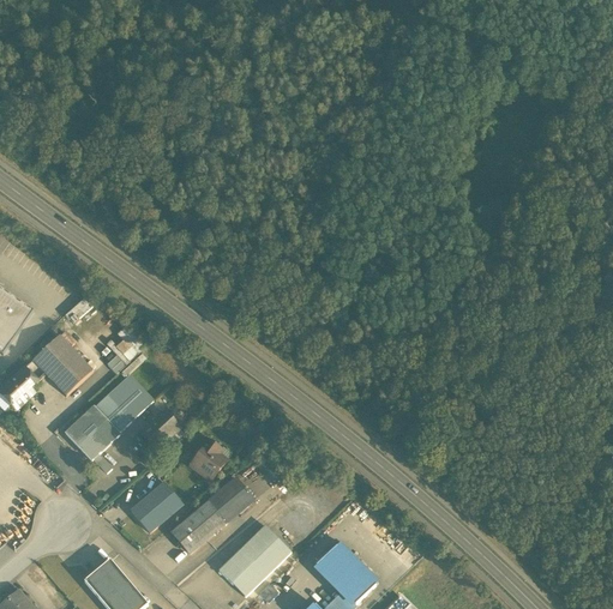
[(32,309),(0,287),(0,351),(2,353),(32,309)]
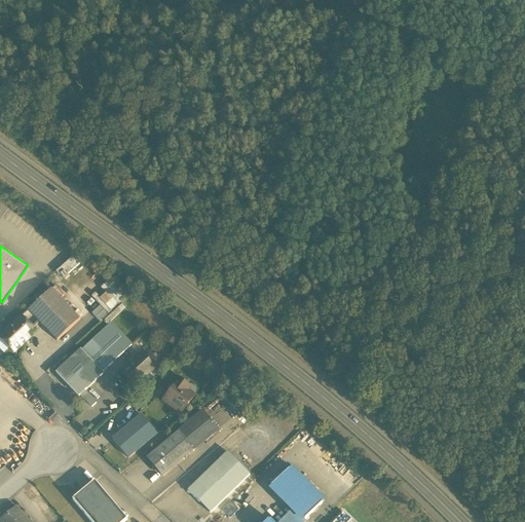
[(50,286),(28,307),(39,320),(57,338),(79,317),(50,286)]
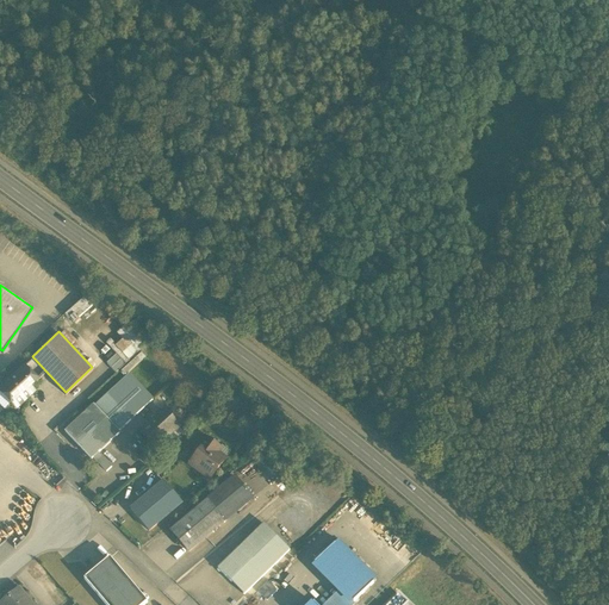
[(33,381),(45,370),(32,356),(24,365),(32,374),(30,376),(33,381)]
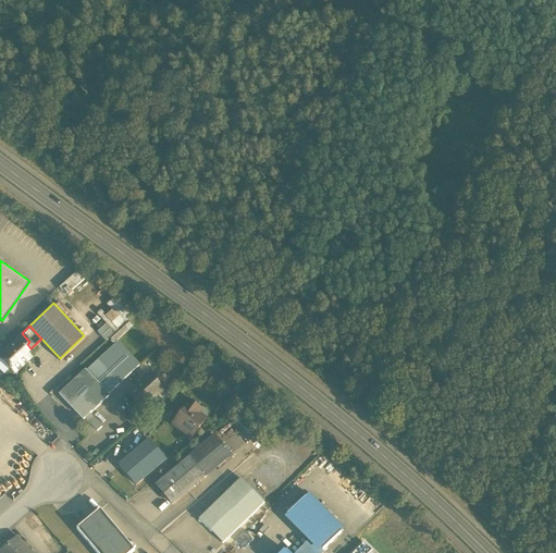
[(0,355),(12,369),(20,361),(22,364),(31,355),(27,352),(31,348),(27,344),(29,342),(22,333),(0,353),(0,355)]
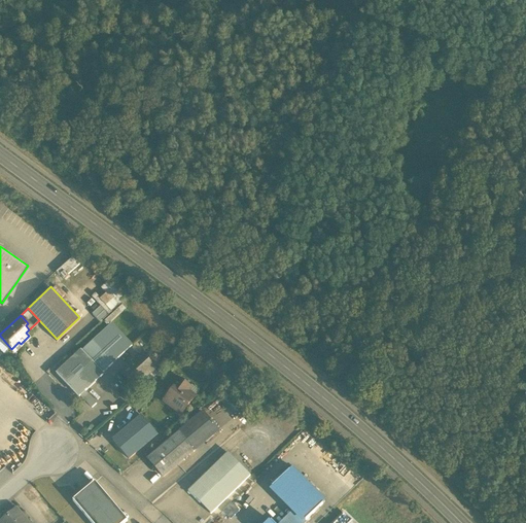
[(109,321),(80,348),(88,356),(90,354),(96,361),(94,362),(101,371),(131,344),(109,321)]
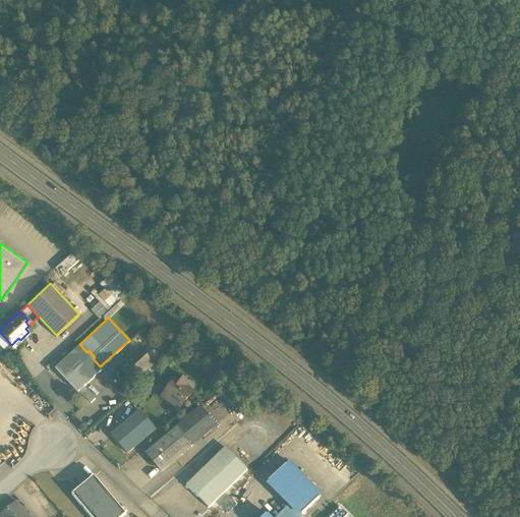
[(101,367),(100,366),(93,358),(95,357),(89,350),(87,352),(79,344),(78,344),(55,365),(77,390),(101,367)]
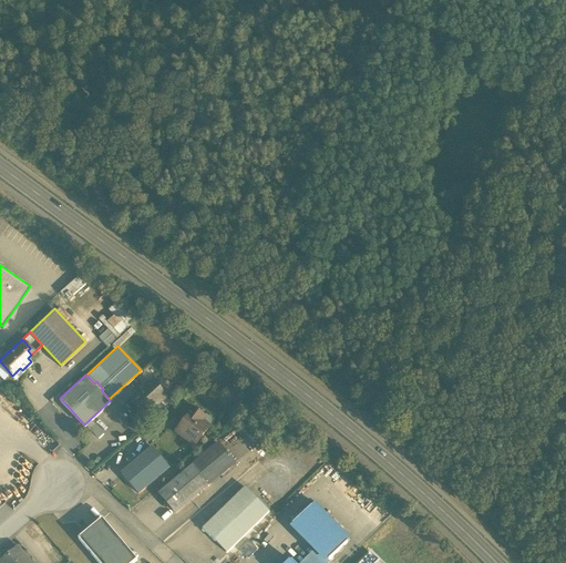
[(130,399),(144,413),(144,412),(152,406),(165,393),(152,379),(130,399)]
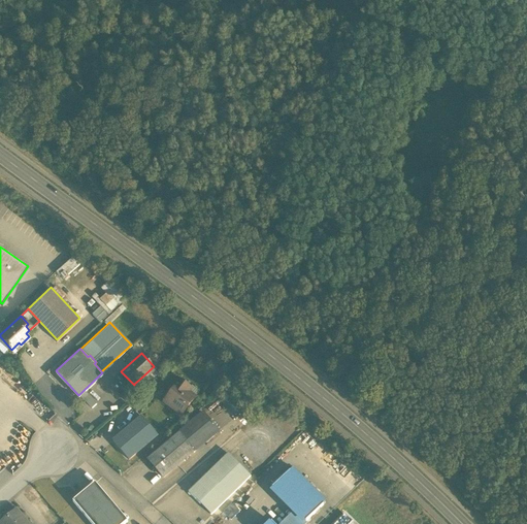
[(141,378),(145,383),(158,371),(154,366),(141,378)]
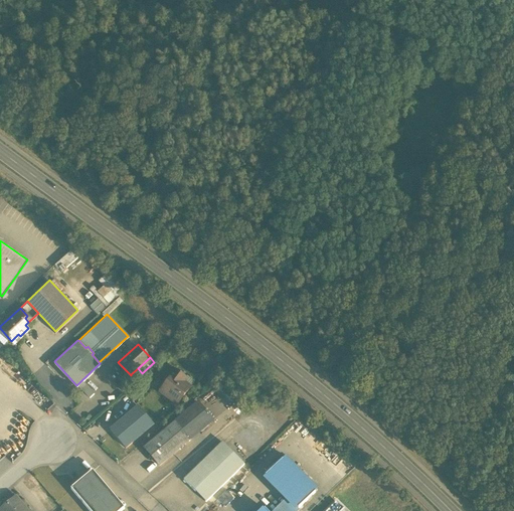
[(159,389),(176,402),(189,384),(182,379),(183,377),(183,375),(173,367),(171,368),(166,375),(166,377),(168,378),(159,389)]
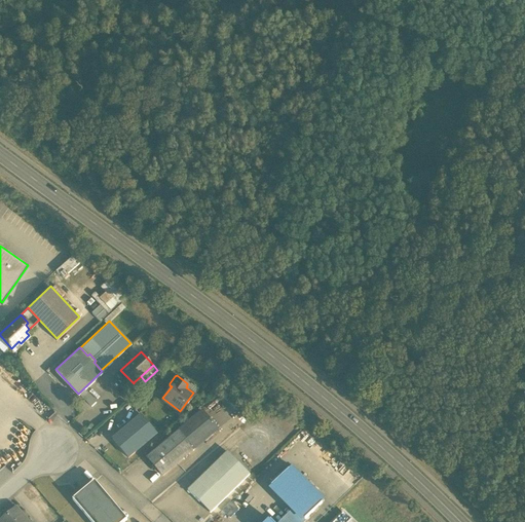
[(134,382),(139,387),(145,381),(141,376),(134,382)]
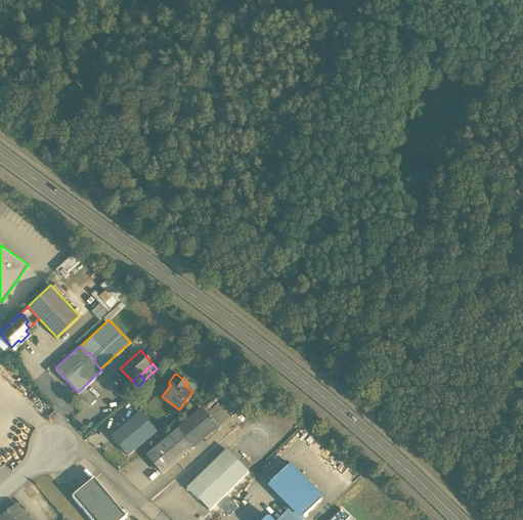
[(185,386),(192,391),(198,385),(189,380),(186,384),(185,386)]
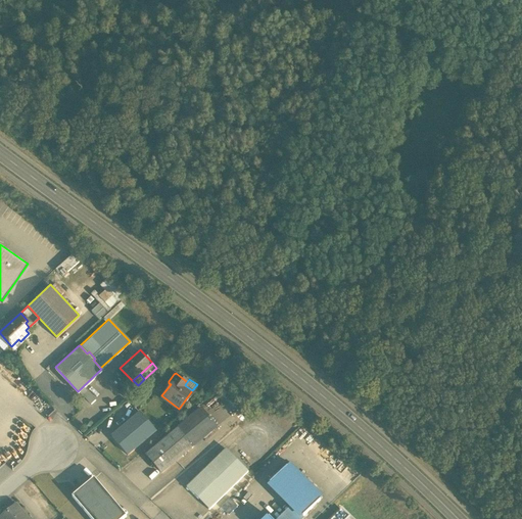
[(146,453),(160,470),(216,424),(201,407),(146,453)]
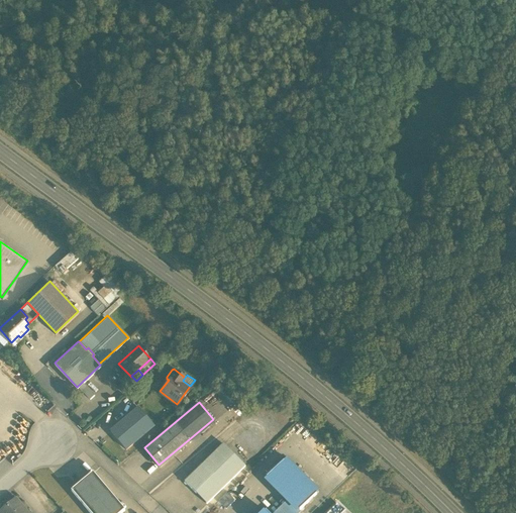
[(109,429),(125,447),(152,423),(137,405),(109,429)]
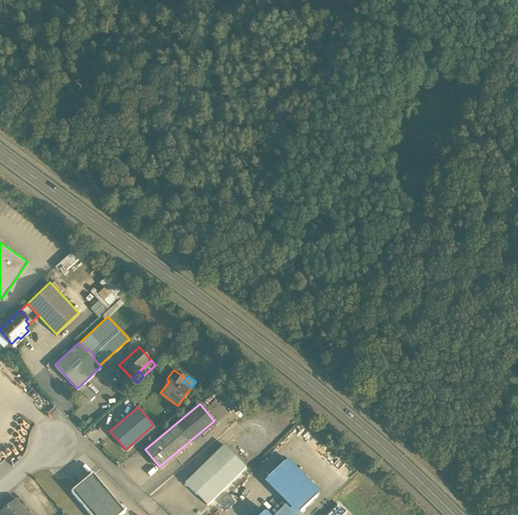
[(185,482),(207,504),(245,465),(223,443),(185,482)]
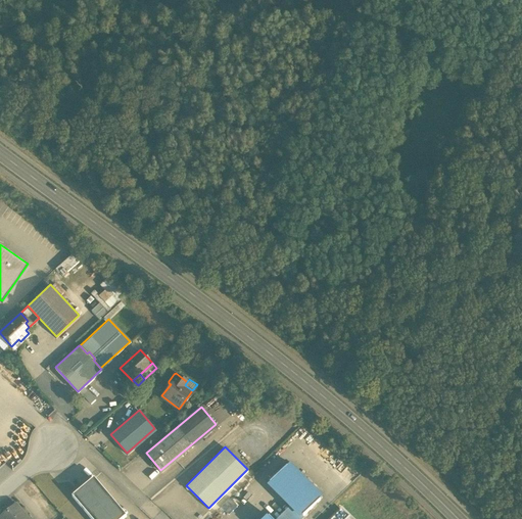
[(301,514),(319,497),(286,463),(269,480),(292,505),(301,514)]
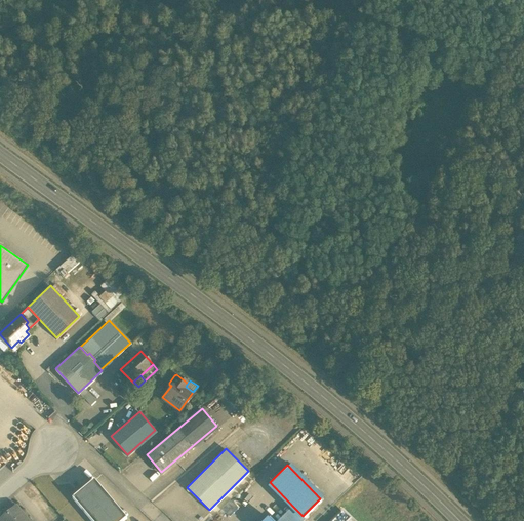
[(72,495),(92,520),(119,520),(126,516),(93,477),(72,495)]
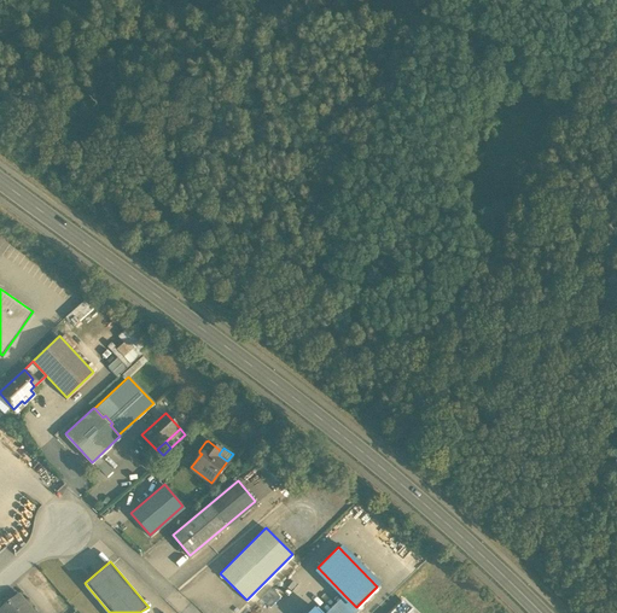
[(260,595),(269,603),(278,595),(269,585),(260,595)]
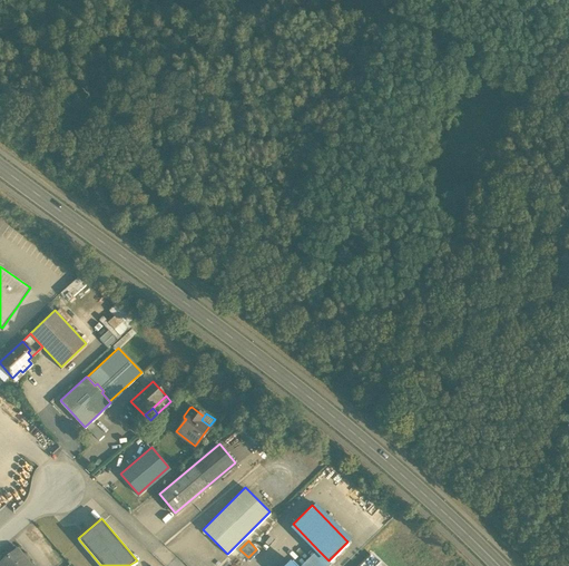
[(0,564),(1,565),(36,565),(35,565),(31,565),(17,548),(0,560),(0,564)]
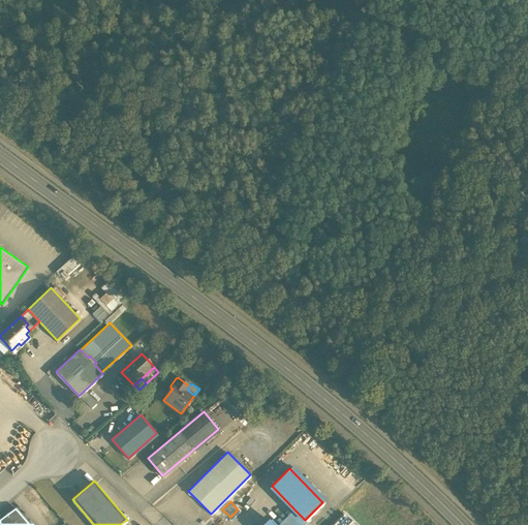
[(296,511),(280,524),(299,524),(305,520),(296,511)]
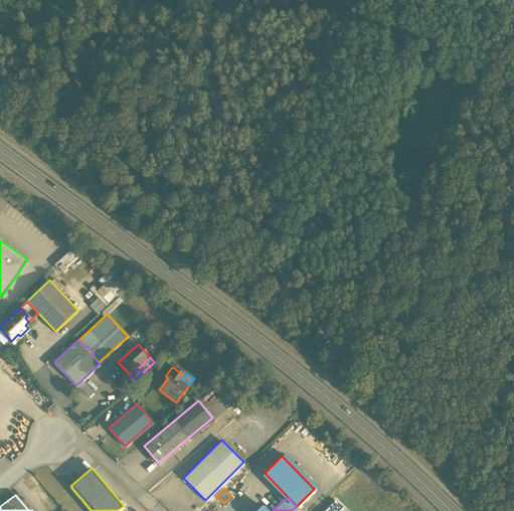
[(335,498),(322,510),(337,510),(343,505),(335,498)]
